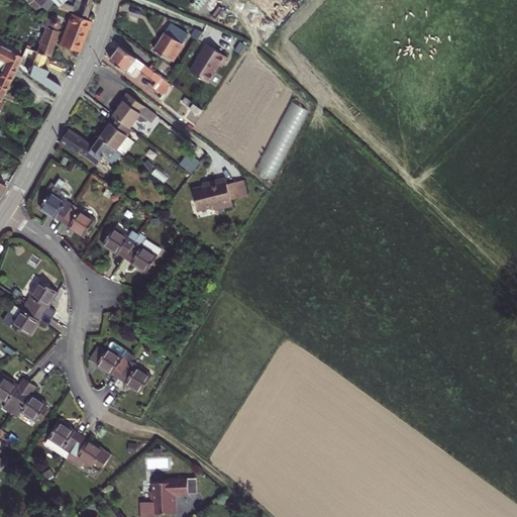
[(43,0),(25,0),(28,2),(36,9),(45,1),(43,0)]
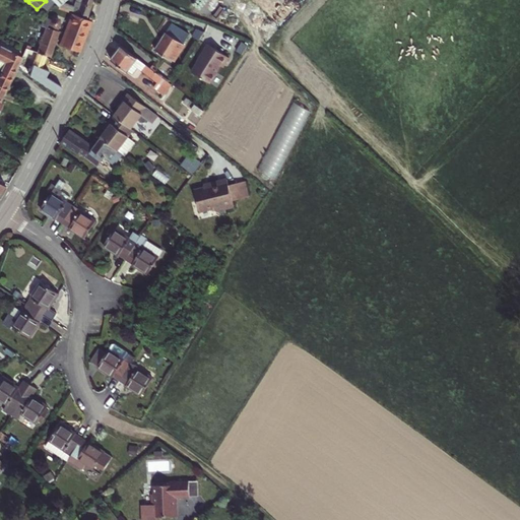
[(87,16),(92,0),(76,0),(74,6),(63,2),(59,6),(72,10),(87,16)]
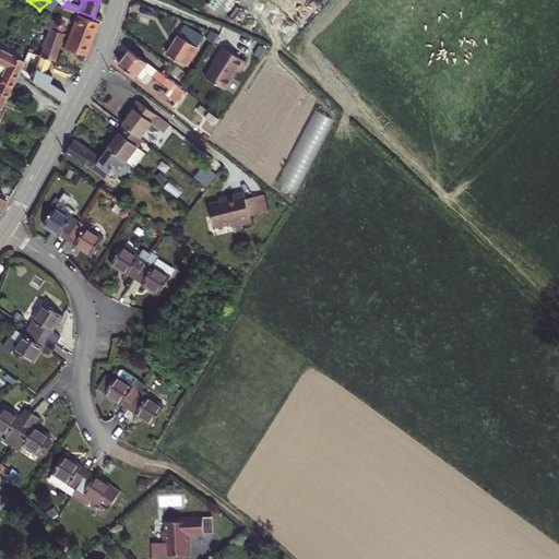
[(76,18),(97,24),(97,22),(78,14),(76,18)]
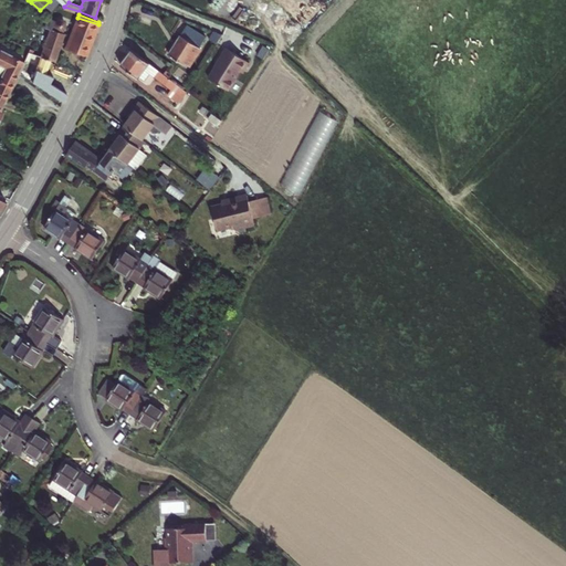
[(44,27),(50,29),(51,29),(53,22),(54,20),(48,18),(44,27)]
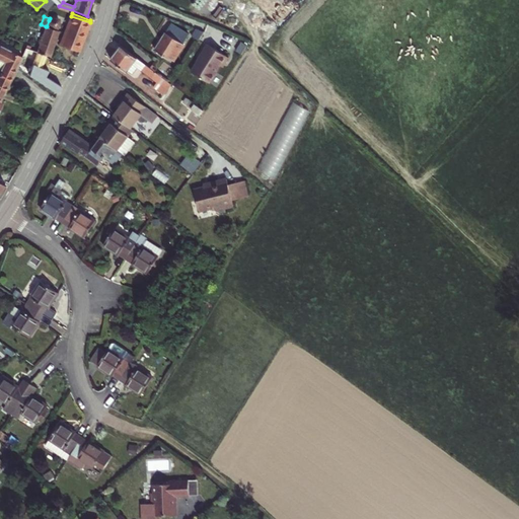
[(60,44),(78,51),(90,22),(71,16),(60,44)]
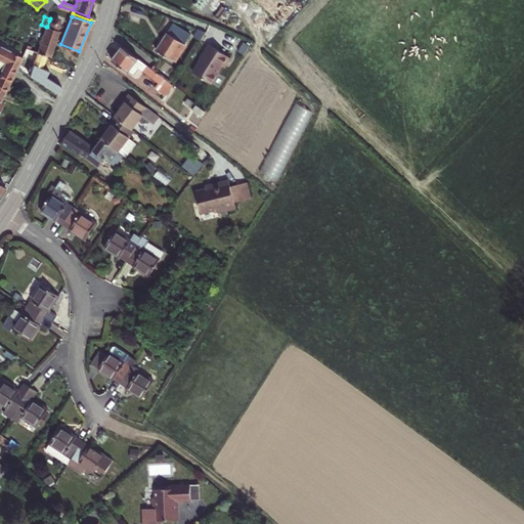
[(51,19),(49,20),(47,27),(57,31),(60,25),(60,24),(60,23),(60,22),(60,20),(59,19),(58,18),(57,17),(56,17),(54,17),(53,17),(52,18),(51,18),(51,19)]
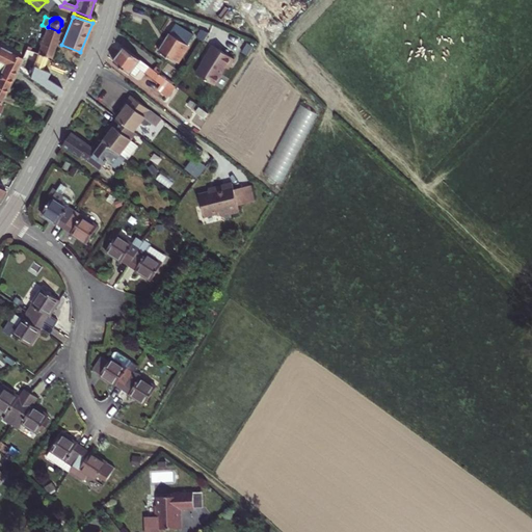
[(176,25),(159,51),(177,62),(193,35),(176,25)]
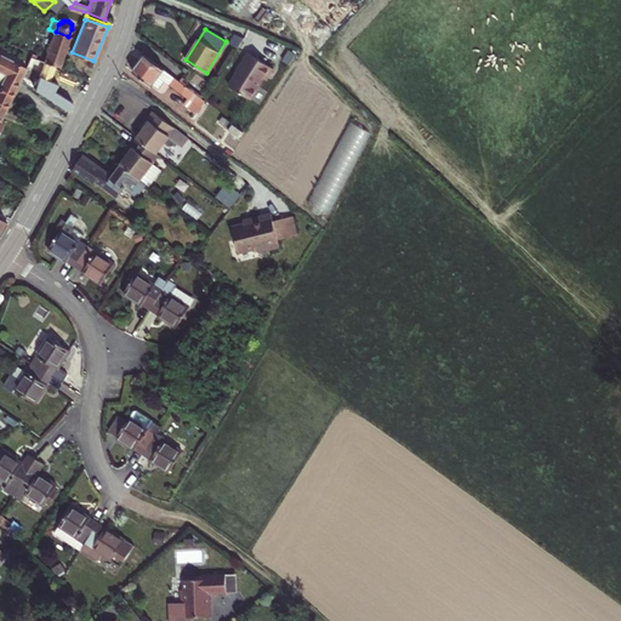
[(45,62),(60,68),(70,38),(68,36),(56,32),(55,32),(45,62)]
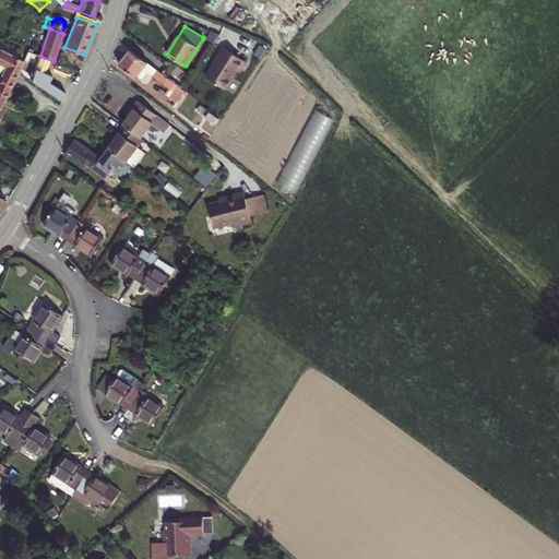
[(219,34),(211,31),(205,39),(213,45),(219,34)]
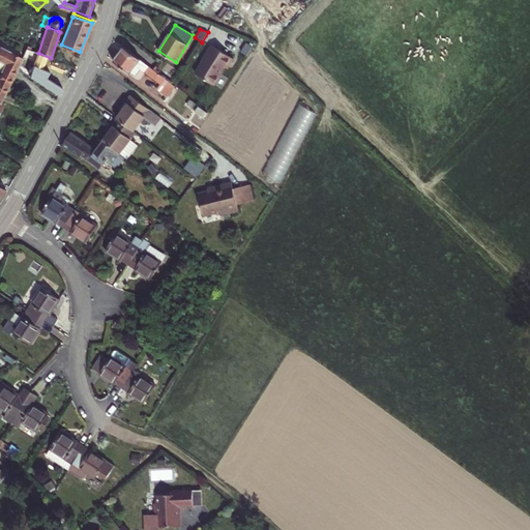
[(210,51),(200,66),(218,78),(230,60),(232,61),(238,52),(216,38),(209,51),(210,51)]
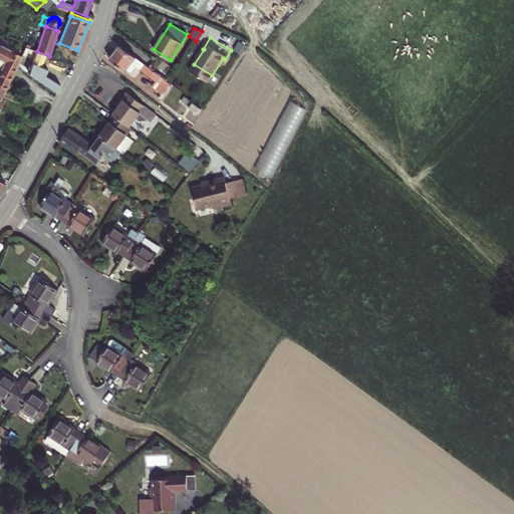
[(0,101),(13,74),(16,68),(22,56),(22,55),(0,44),(0,68),(1,69),(0,71),(0,101)]
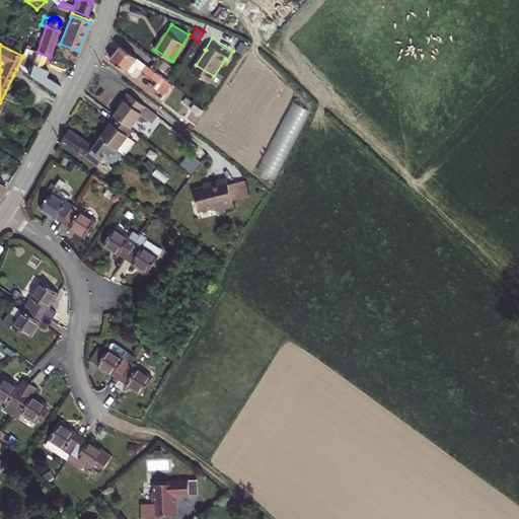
[(138,59),(122,47),(110,60),(127,73),(128,71),(132,74),(137,68),(157,82),(153,87),(163,94),(171,84),(138,59)]
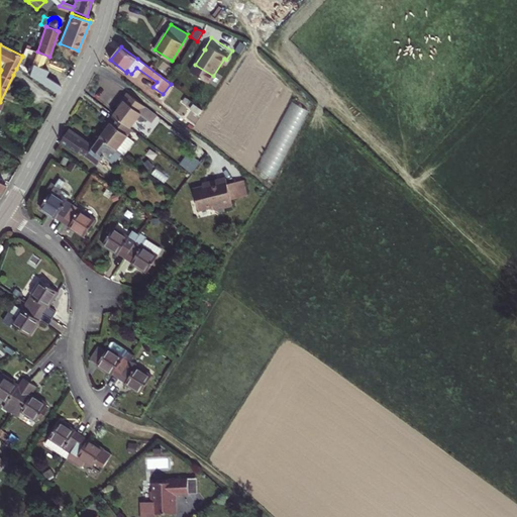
[(42,67),(46,56),(37,52),(31,49),(25,47),(22,56),(30,59),(33,61),(30,69),(27,68),(25,72),(41,83),(48,70),(42,67)]
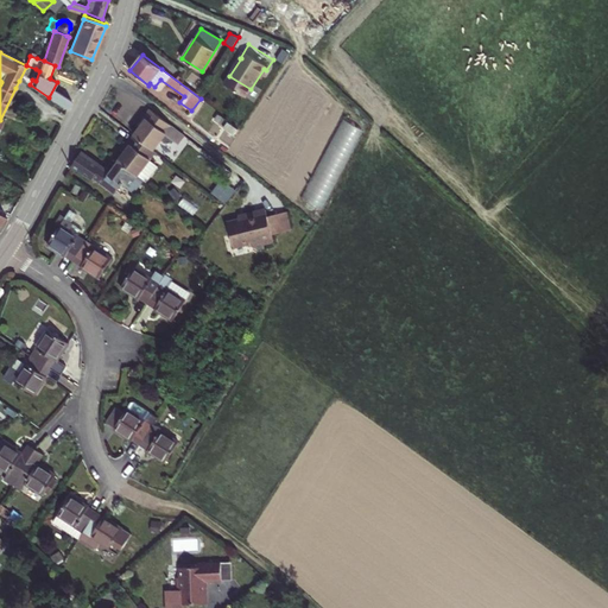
[(77,92),(67,86),(62,95),(73,100),(77,92)]
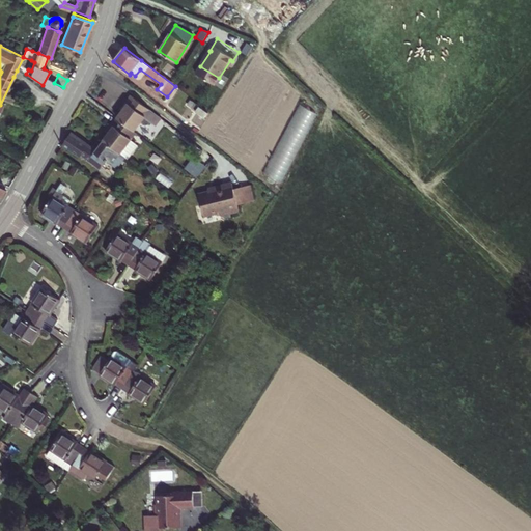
[(123,110),(117,118),(134,131),(140,122),(143,126),(144,126),(145,126),(147,126),(147,124),(148,124),(150,126),(151,122),(156,126),(162,119),(131,95),(123,105),(126,107),(123,110)]
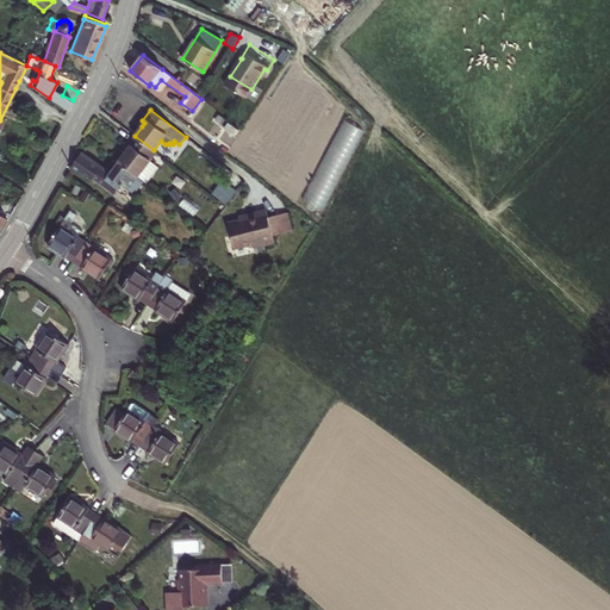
[(224,128),(229,123),(219,114),(215,120),(224,128)]
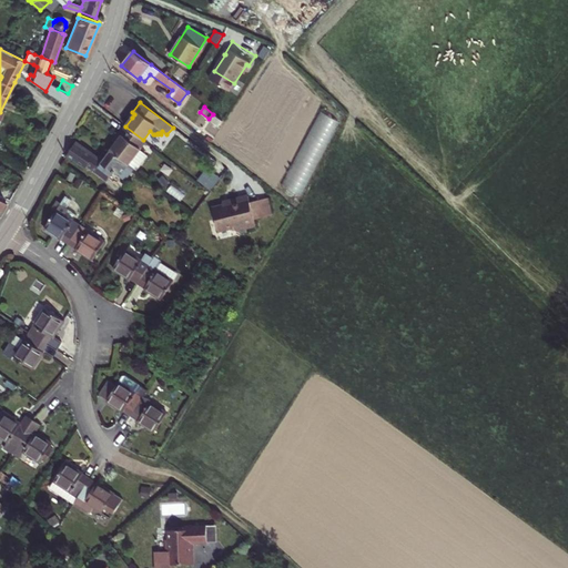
[(318,109),(285,185),(305,194),(338,118),(318,109)]
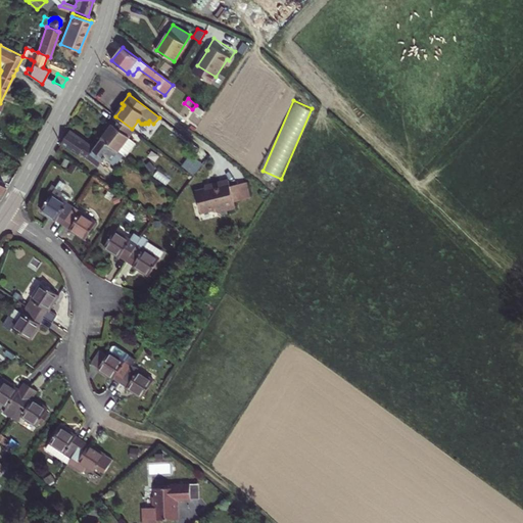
[(107,131),(101,139),(123,155),(126,157),(136,143),(129,138),(134,131),(132,129),(115,116),(107,126),(110,128),(107,131)]
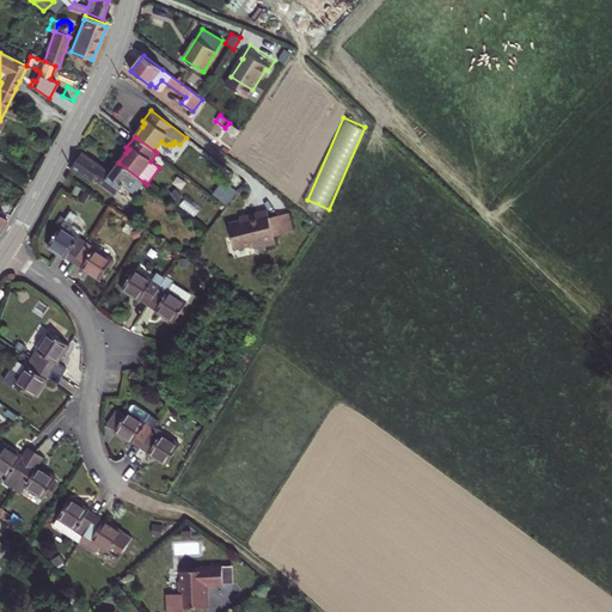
[(81,154),(72,167),(92,182),(95,179),(115,195),(122,185),(134,195),(144,182),(118,163),(110,175),(81,154)]
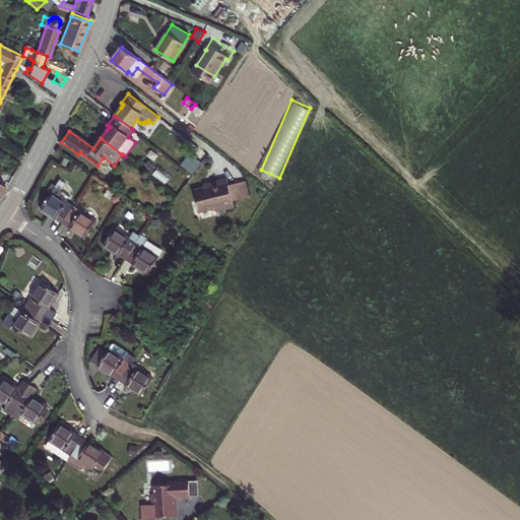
[(191,153),(183,164),(194,173),(202,163),(191,153)]
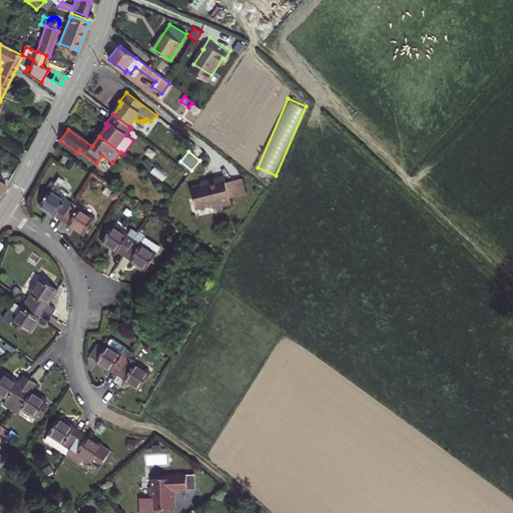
[(69,158),(64,155),(60,161),(65,165),(69,158)]
